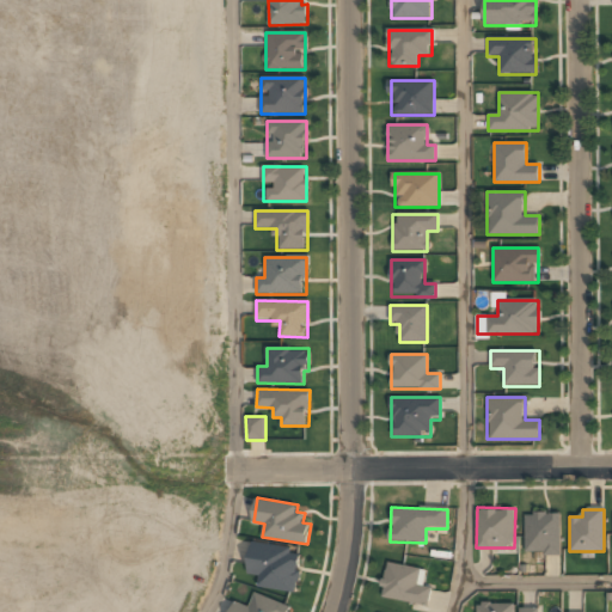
[(531,546),(540,545),(542,554),(557,551),(554,527),(543,528),(544,539),(530,542),(531,546)]
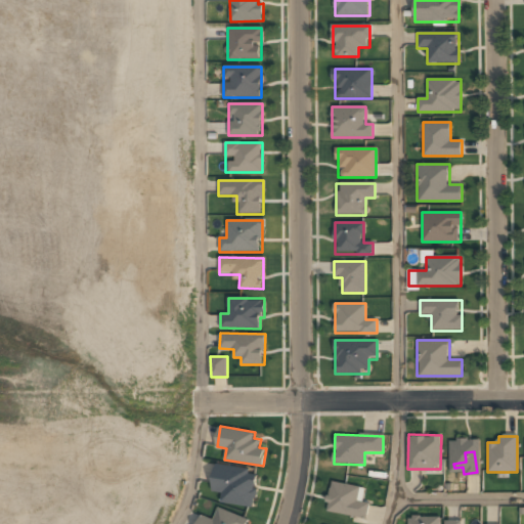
[(215,467),(213,492),(221,493),(220,504),(253,506),(255,471),(215,467)]
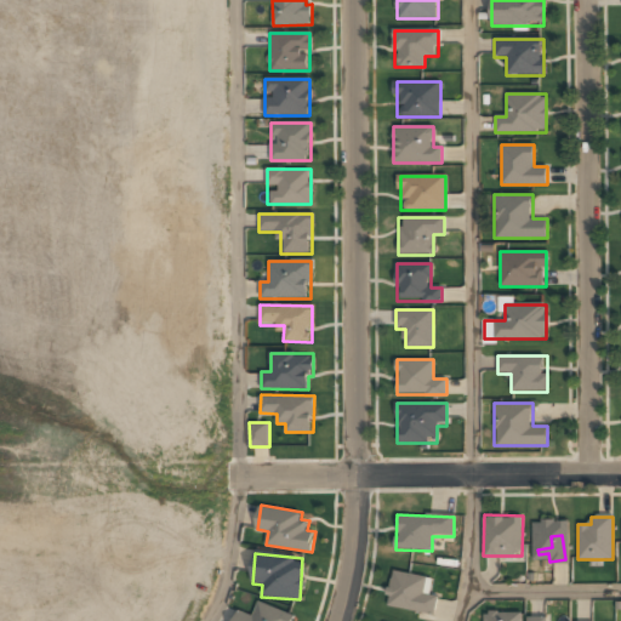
[(438,596),(429,593),(433,577),(394,569),(387,604),(434,615),(438,596)]
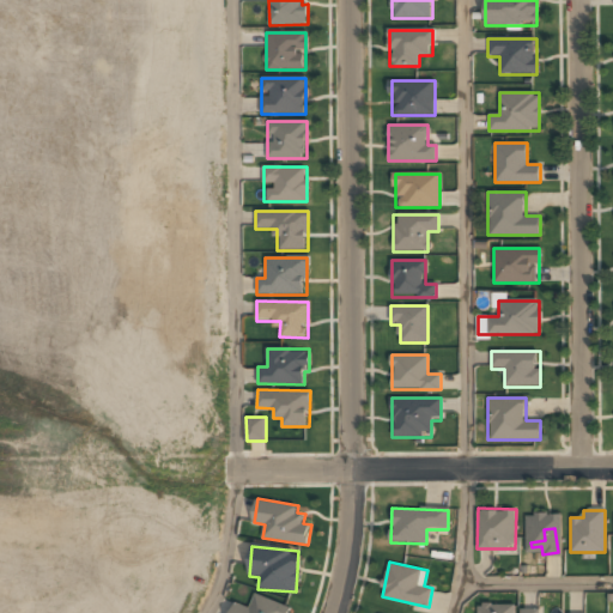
[(236,601),(231,612),(289,612),(292,607),(255,593),(249,607),(236,601)]
